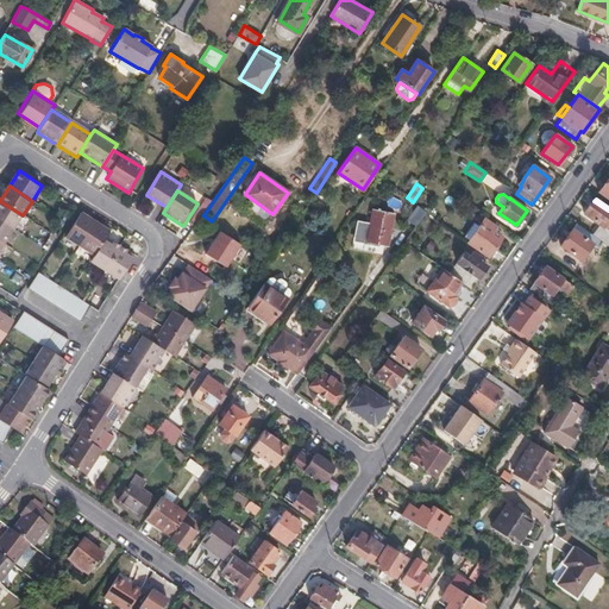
[(23,215),(0,201),(0,200),(0,220),(14,230),(23,215)]
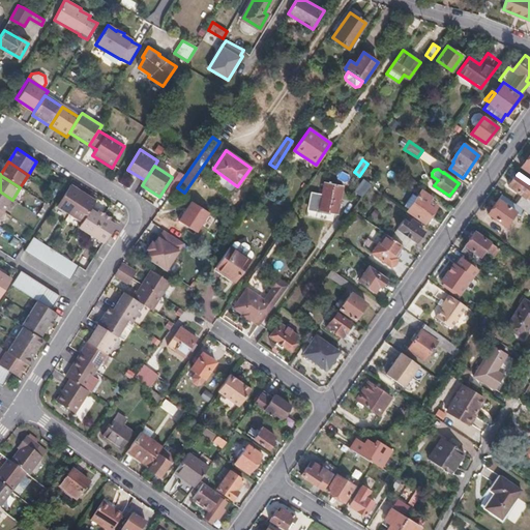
[(529,183),(517,175),(514,178),(508,186),(523,196),(517,205),(525,210),(529,214),(529,183)]
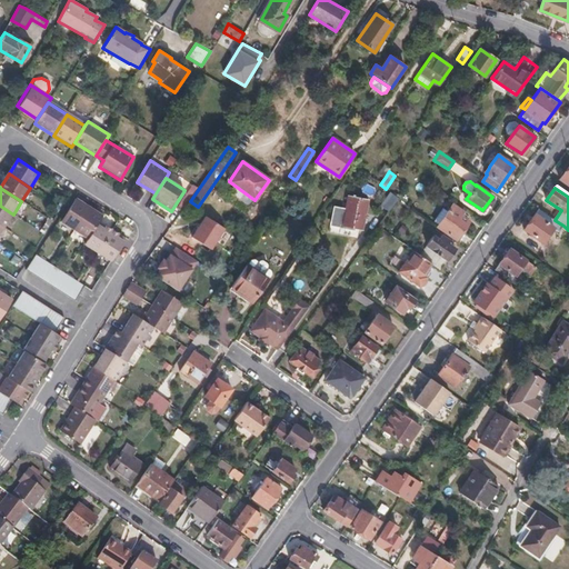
[(399,198),(390,191),(385,199),(380,206),(389,211),(398,200),(399,198)]
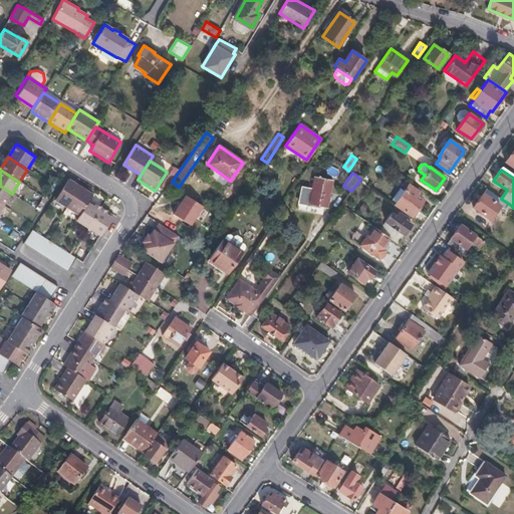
[(312,190),(302,188),(299,203),(315,207),(315,206),(327,208),(332,181),(319,178),(319,177),(318,178),(315,177),(312,190)]
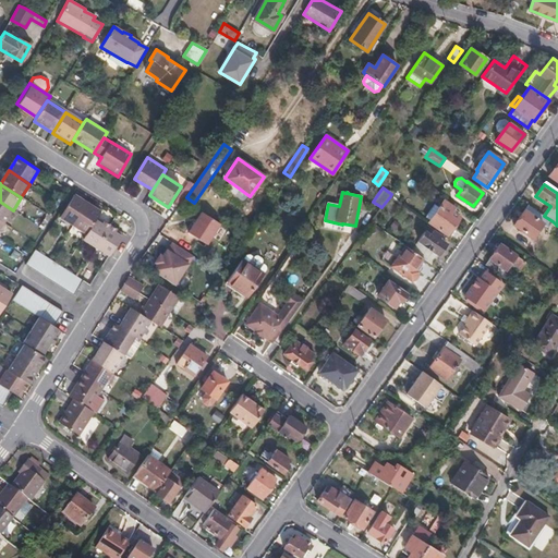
[(74,226),(88,204),(75,195),(61,217),(74,226)]
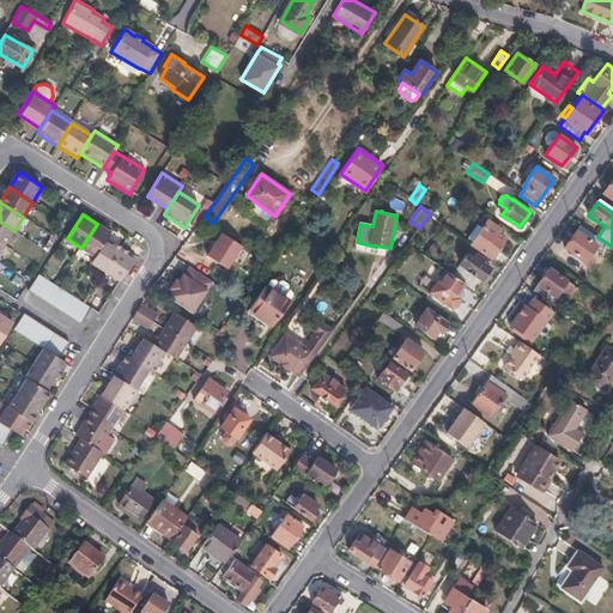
[(14,231),(0,222),(0,243),(5,246),(14,231)]
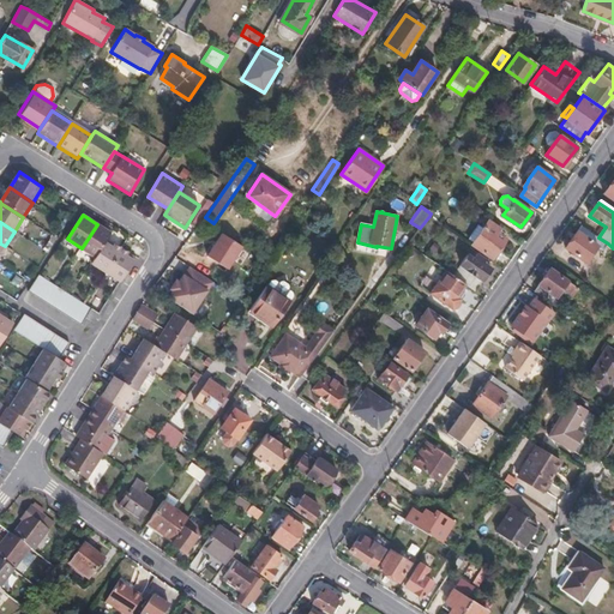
[(505,240),(497,234),(500,229),(488,222),(473,244),(493,259),(505,240)]
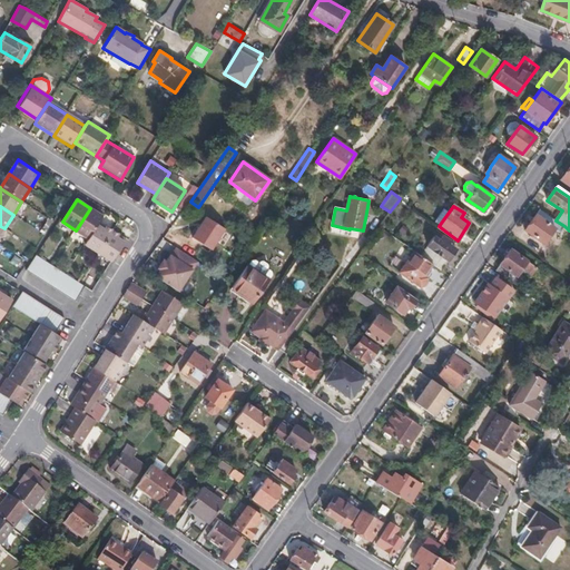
[(104,217),(90,208),(76,231),(89,239),(99,223),(104,217)]
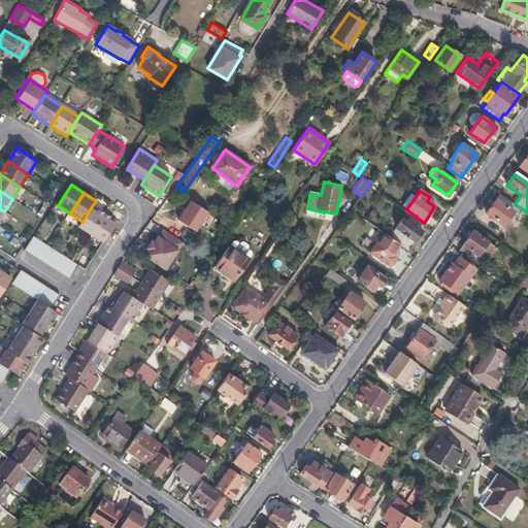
[(515,204),(500,194),(487,213),(504,226),(515,212),(519,216),(523,209),(515,204)]
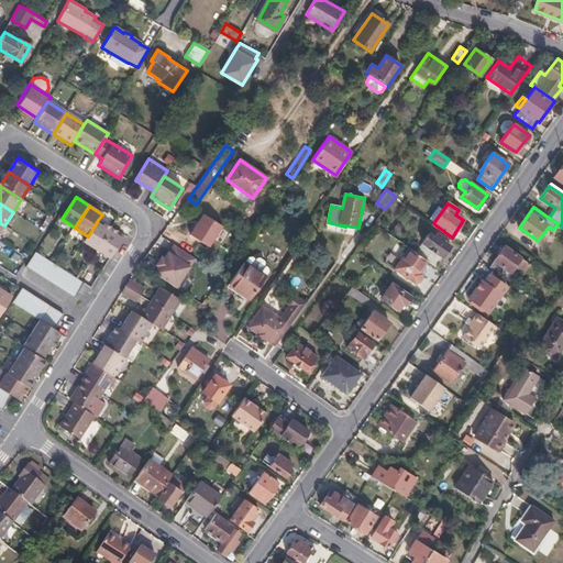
[(223,225),(203,212),(190,233),(210,246),(223,225)]
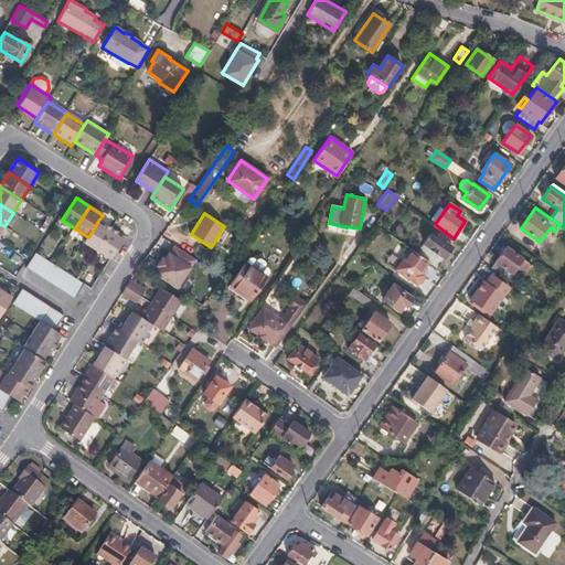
[(98,221),(88,237),(84,243),(98,252),(112,230),(98,221)]
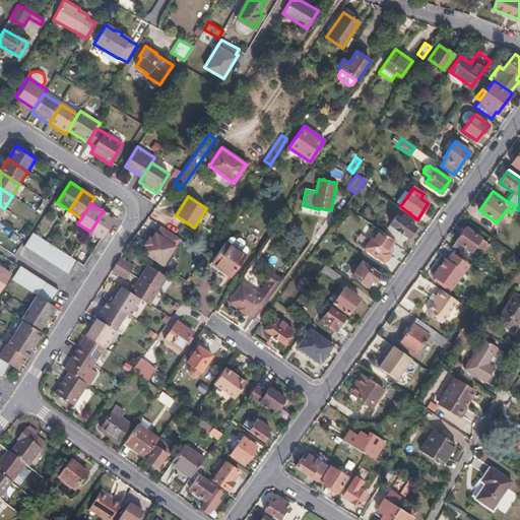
[(90,232),(102,239),(115,218),(103,211),(90,232)]
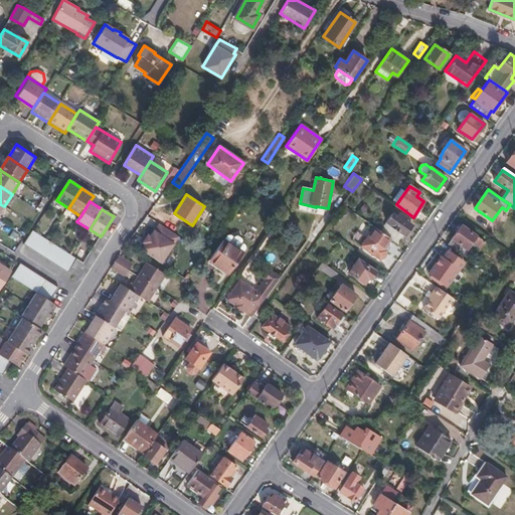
[(391,239),(398,244),(411,225),(405,221),(407,218),(401,213),(399,216),(393,213),(380,231),(391,239)]
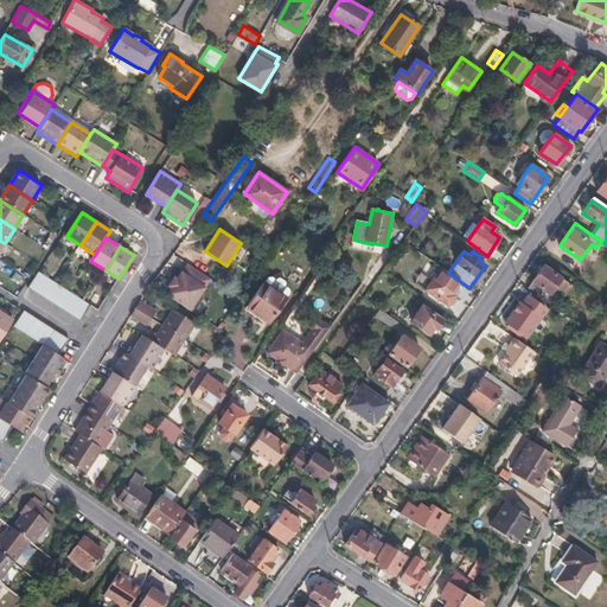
[(212,280),(187,262),(178,276),(174,274),(166,286),(170,288),(165,294),(191,311),(212,280)]
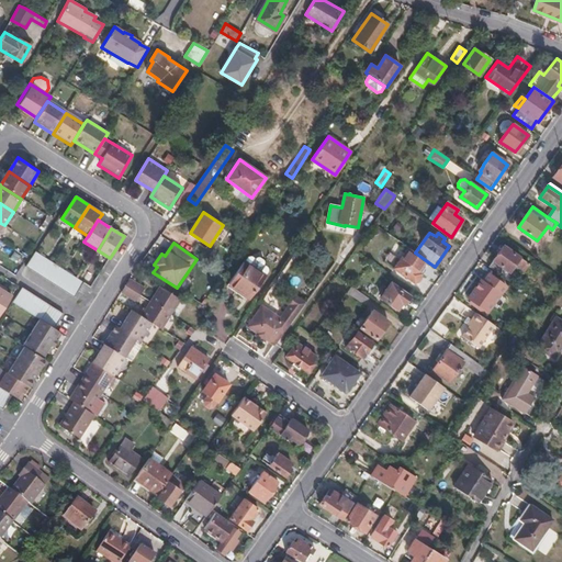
[(489,267),(504,279),(514,266),(524,272),(529,265),(504,247),(489,267)]
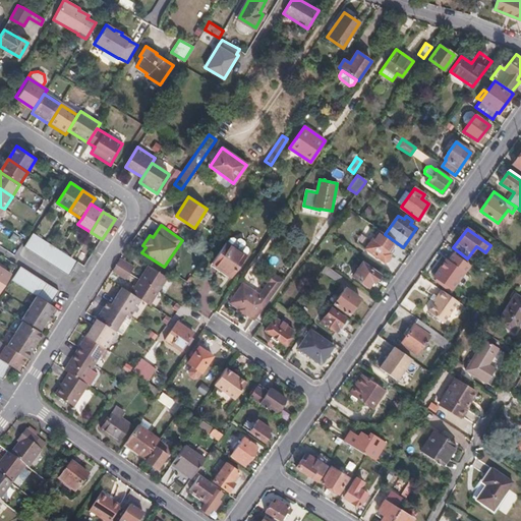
[(385,234),(379,230),(365,248),(385,262),(391,253),(389,251),(396,242),(385,234)]
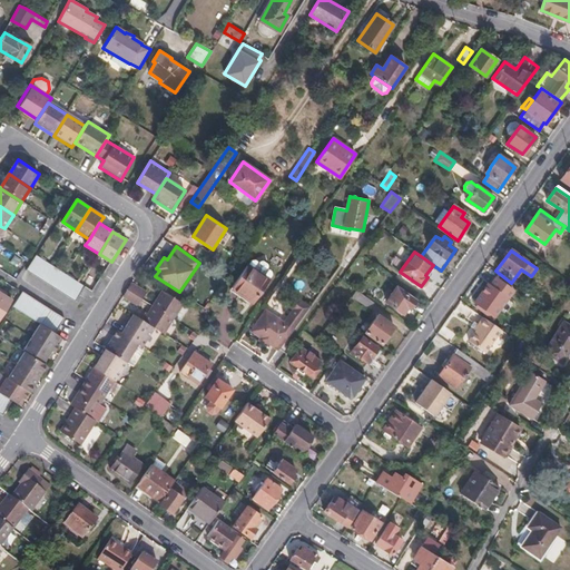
[(43,262),(39,258),(37,257),(28,272),(33,276),(43,262)]
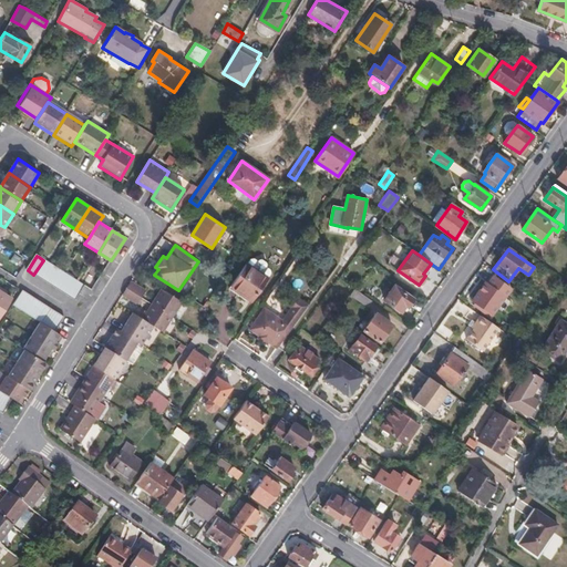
[(50,265),(43,260),(33,275),(41,279),(50,265)]
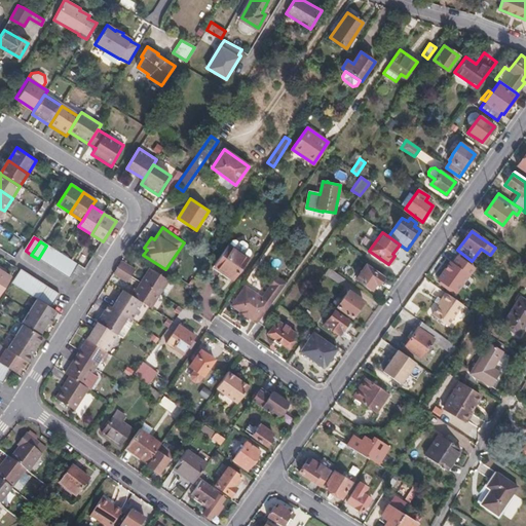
[(53,250),(48,247),(46,246),(38,259),(44,263),(53,250)]
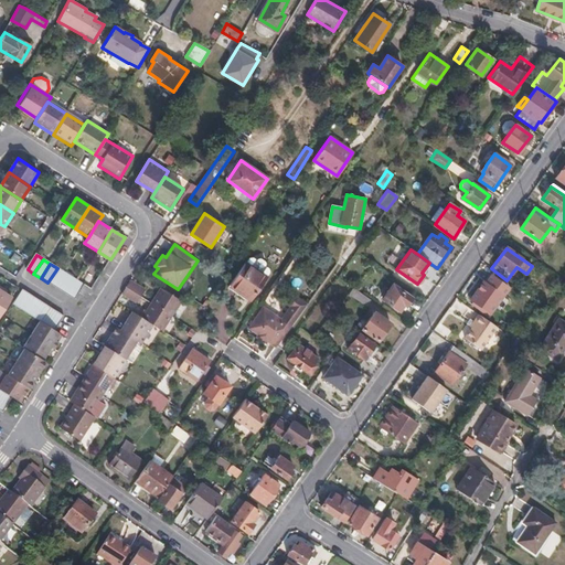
[(251,300),(266,278),(246,265),(231,287),(251,300)]
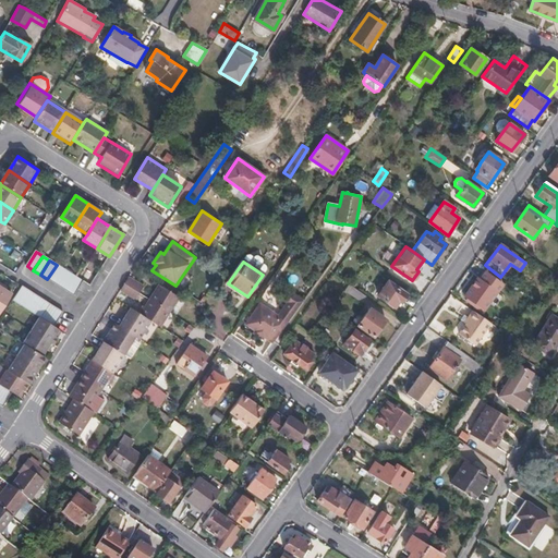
[(57,265),(47,279),(53,284),(63,269),(57,265)]
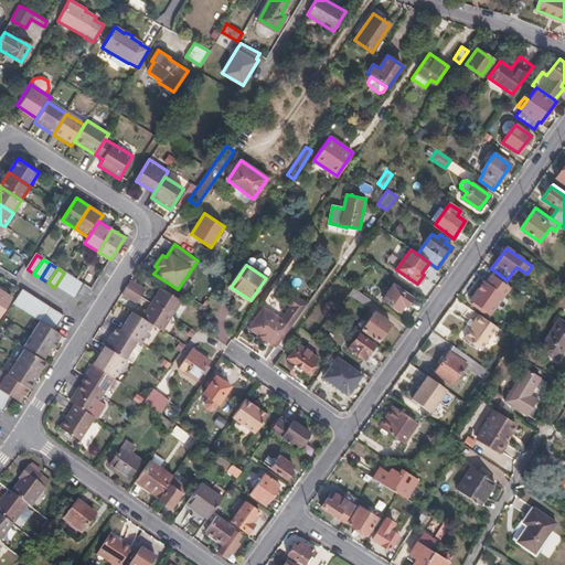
[(64,273),(54,288),(62,292),(71,277),(65,273),(64,273)]
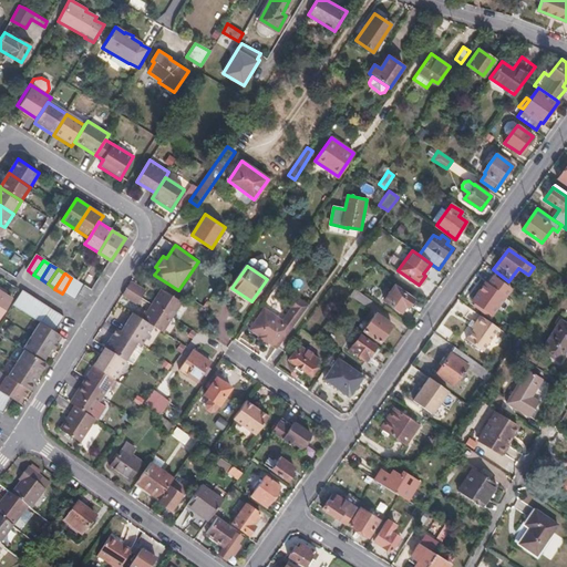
[(492,315),(511,289),(492,276),(473,301),(478,306),(477,308),(481,310),(482,308),(492,315)]
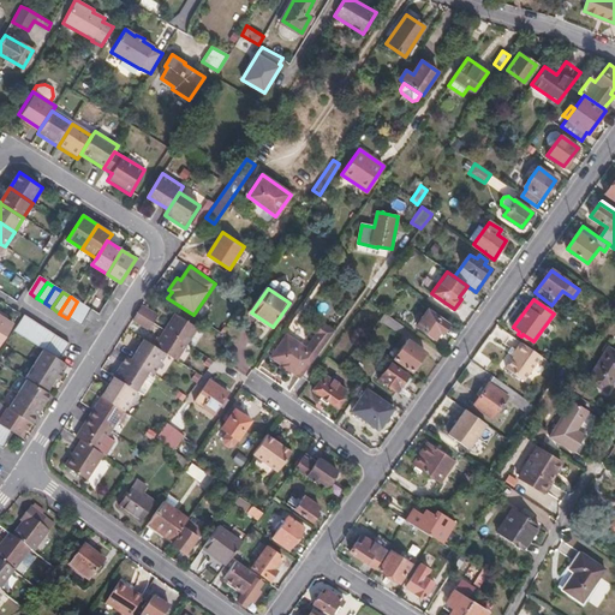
[(77,302),(67,318),(75,323),(85,306),(77,302)]
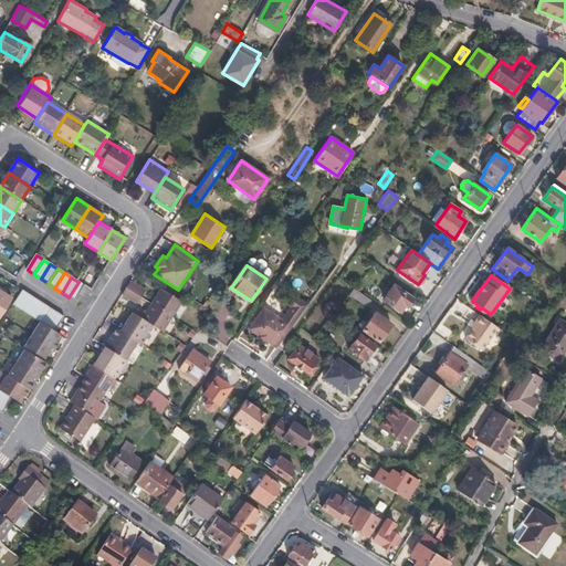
[(146,290),(130,281),(126,287),(142,297),(146,290)]
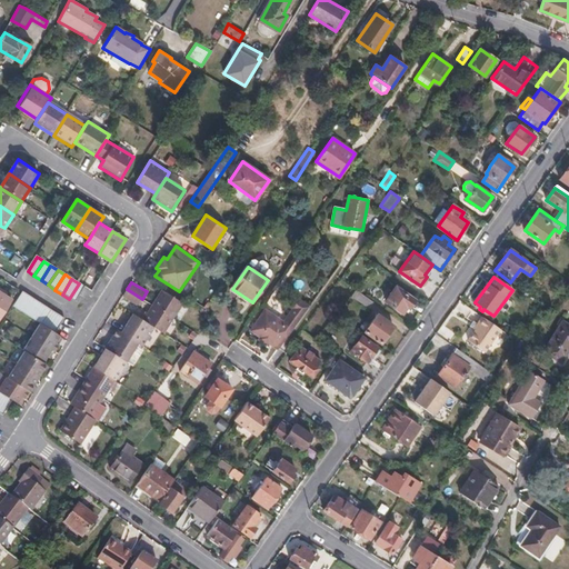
[(79,283),(69,299),(77,303),(86,288),(79,283)]
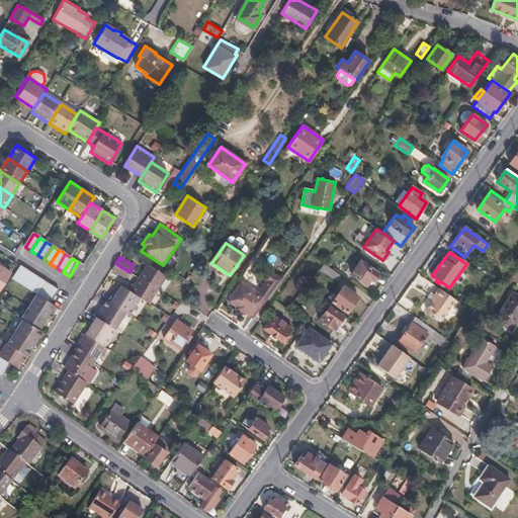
[(366,286),(370,280),(373,281),(378,273),(360,261),(350,274),(366,286)]
